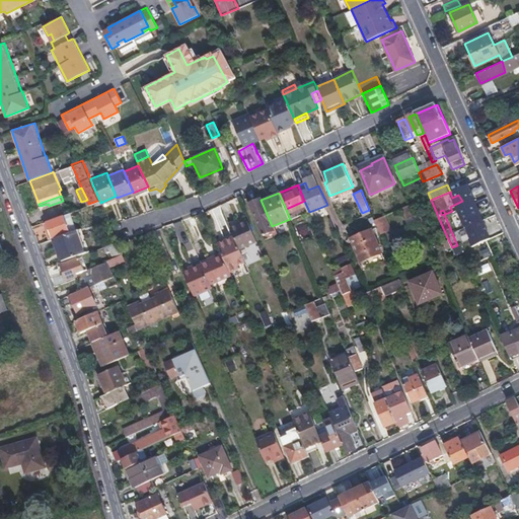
[(249,202),(264,238),(275,233),(272,226),(261,200),(260,198),(249,202)]
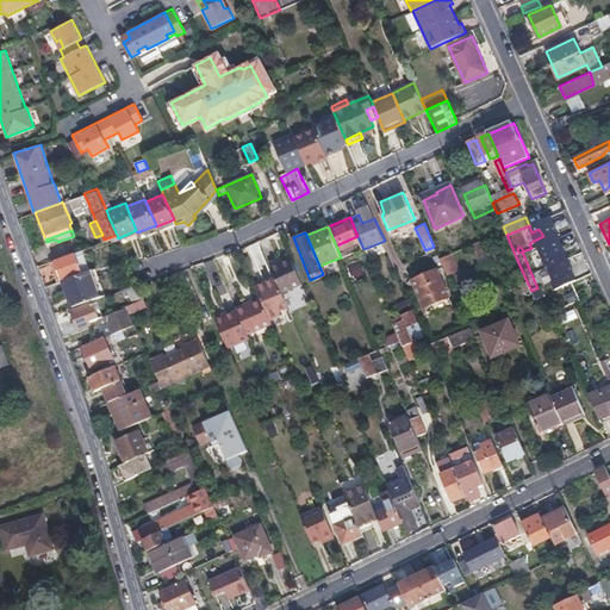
[(385,241),(363,249),(367,260),(388,250),(385,241)]
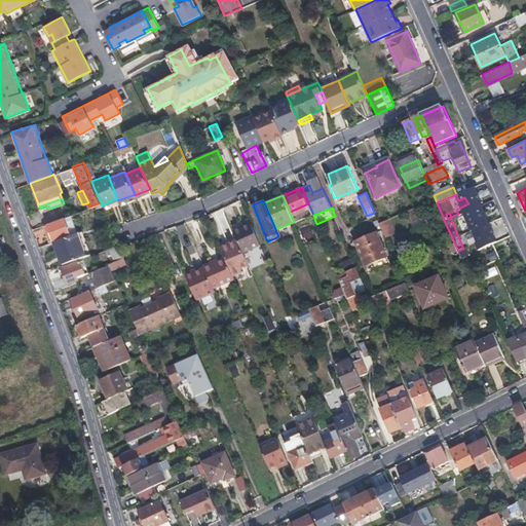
[(46,229),(48,233),(69,225),(65,217),(45,224),(46,229)]
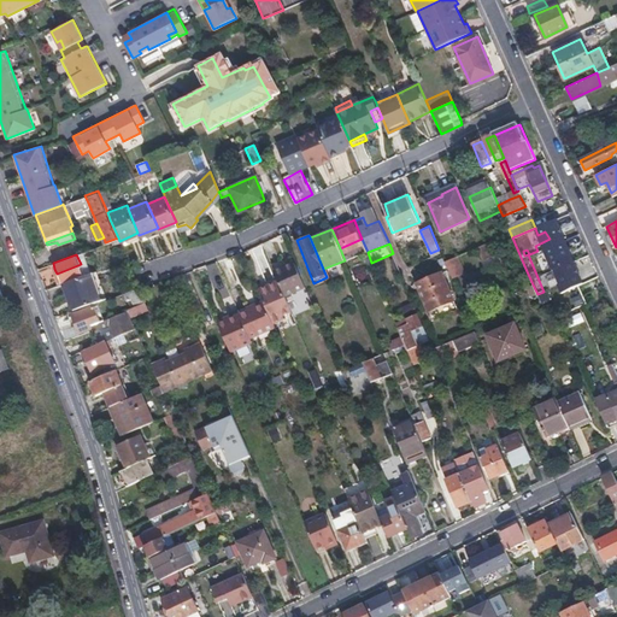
[(591,262),(587,254),(569,263),(571,270),(591,262)]
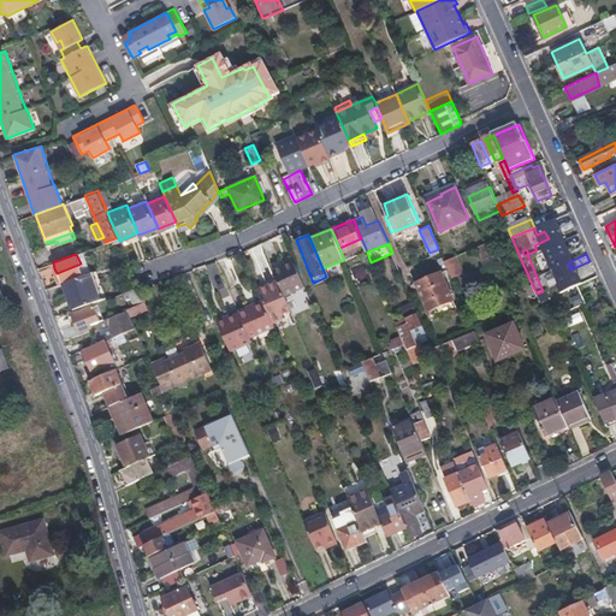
[(457,256),(445,260),(452,278),(465,273),(457,256)]
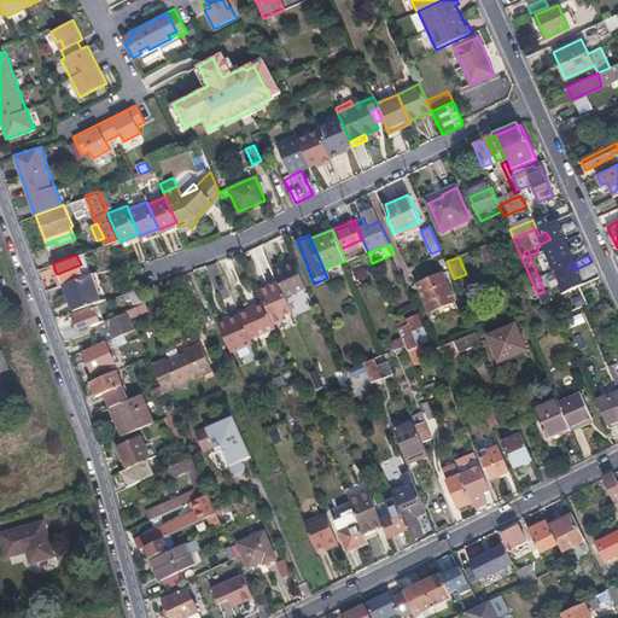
[(327,278),(330,283),(332,281),(328,272),(347,264),(345,261),(324,269),(327,278)]
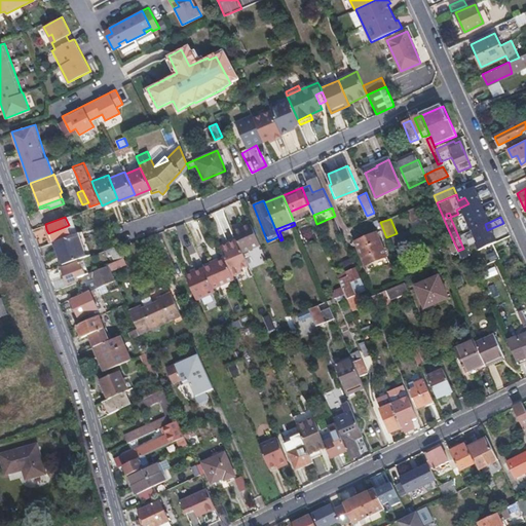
[(242,252),(259,245),(251,224),(233,230),(235,235),(237,239),(242,252)]
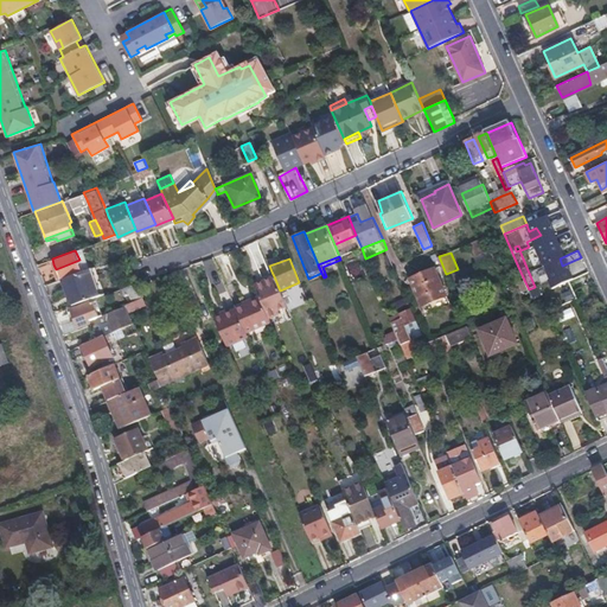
[(80,260),(56,269),(58,276),(59,280),(62,279),(83,270),(80,260)]
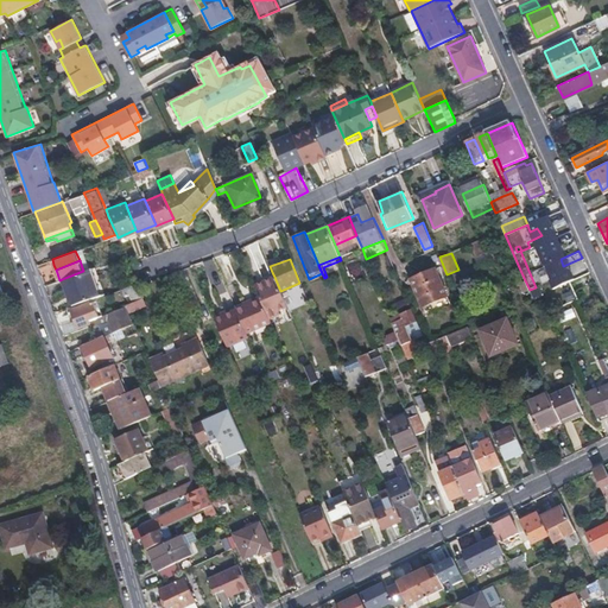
[(83,271),(62,279),(65,290),(67,289),(69,297),(70,296),(74,305),(103,295),(93,267),(83,271)]
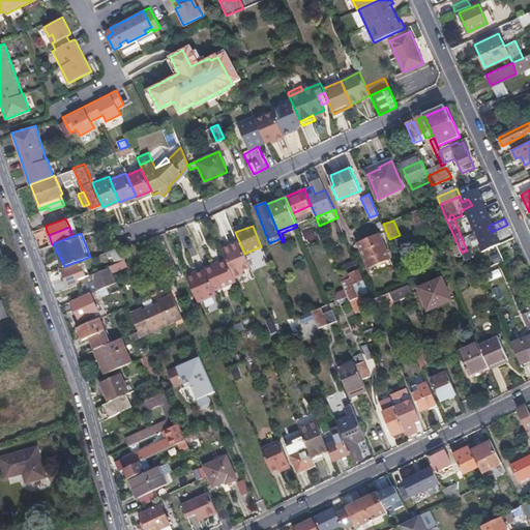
[(451,247),(458,244),(452,233),(446,236),(451,247)]
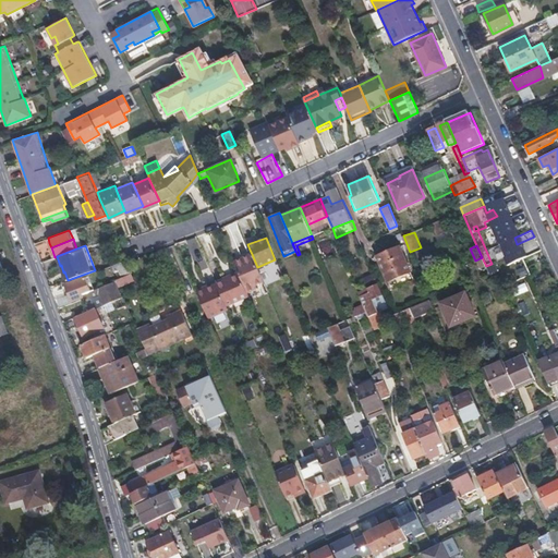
[(410,271),(400,249),(377,258),(388,281),(410,271)]
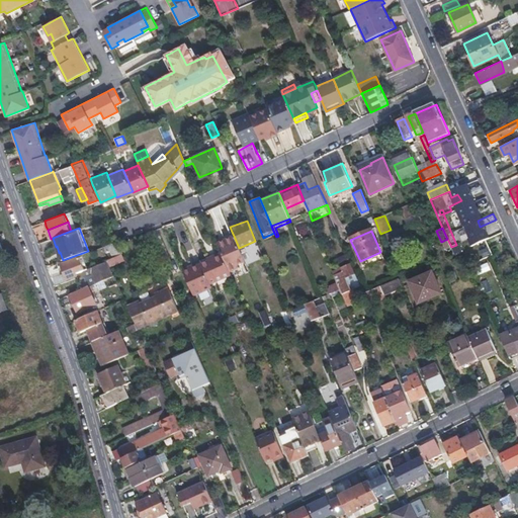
[(265,242),(276,237),(274,233),(263,238),(265,242)]
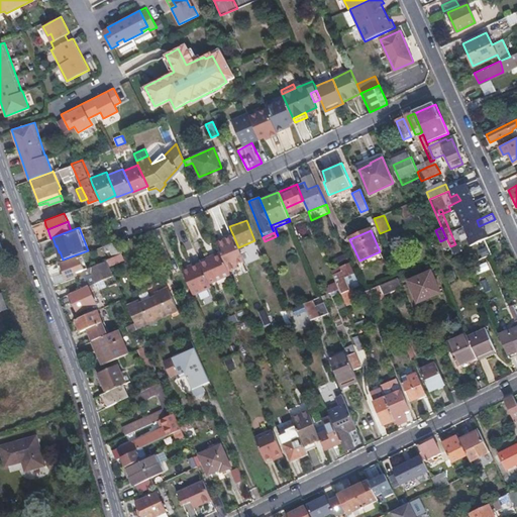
[(219,252),(227,270),(235,267),(234,265),(244,261),(238,247),(233,235),(224,239),(215,242),(219,252)]
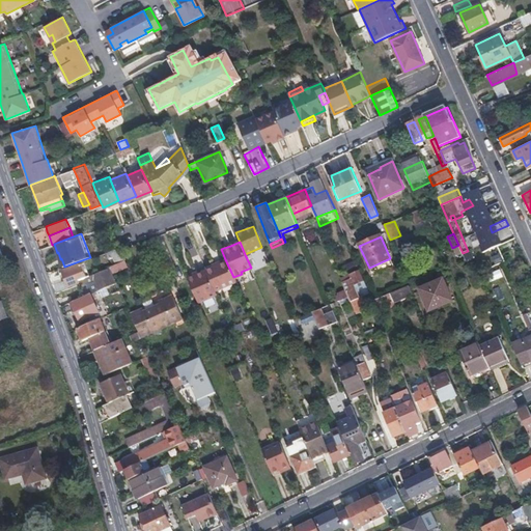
[(119,246),(107,251),(112,263),(124,257),(119,246)]
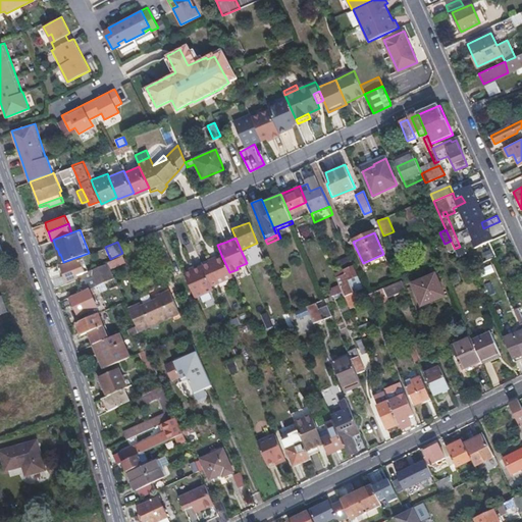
[(496,257),(490,245),(476,251),(481,263),(496,257)]
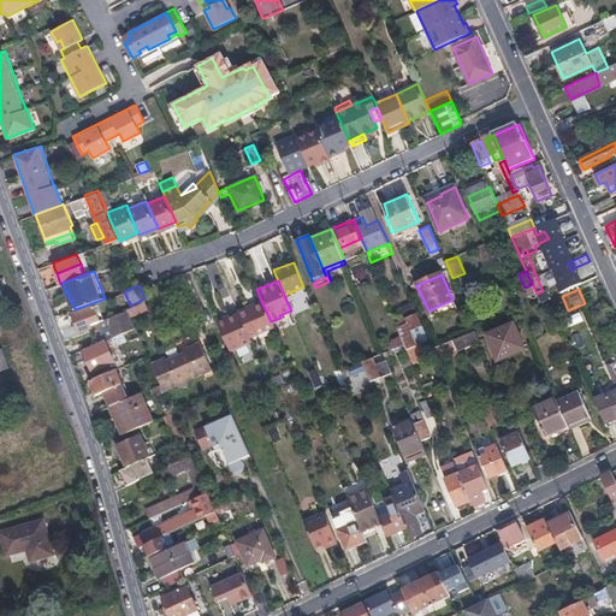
[(248,311),(240,314),(246,329),(249,337),(273,327),(271,321),(261,301),(253,304),(254,308),(248,311)]
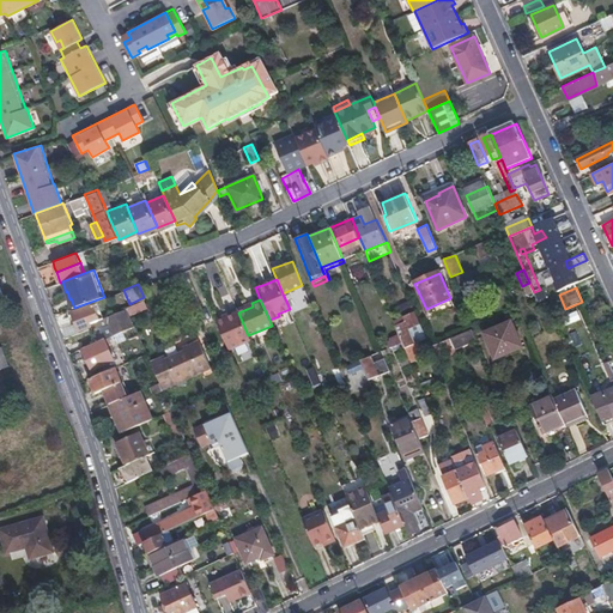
[(133,314),(149,309),(146,302),(131,305),(133,314)]
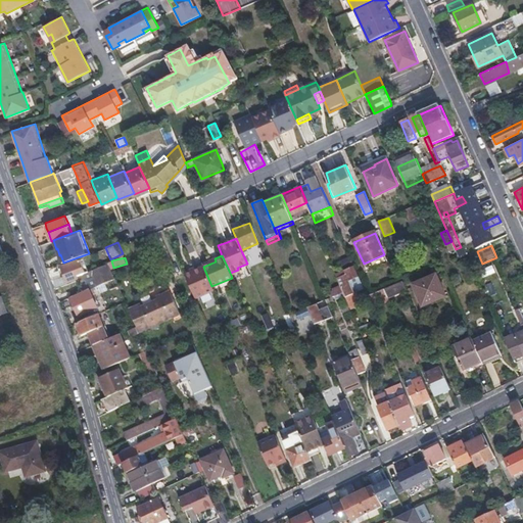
[(67,280),(77,276),(87,272),(86,269),(84,270),(81,262),(73,265),(72,264),(62,268),(65,275),(67,280)]
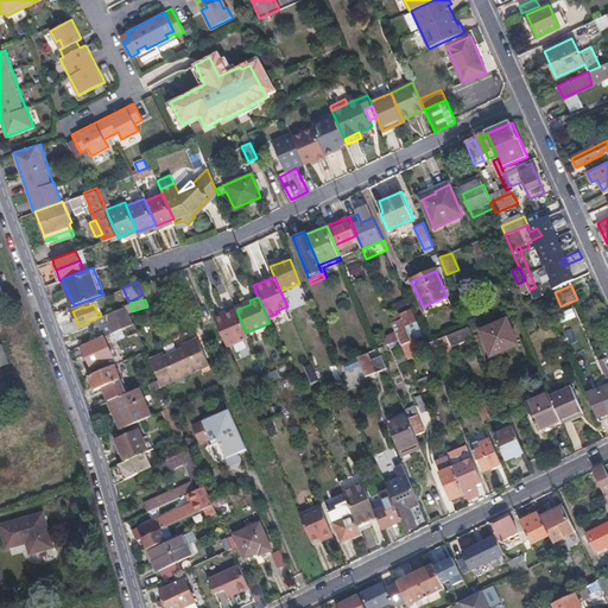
[(89,321),(90,323),(93,328),(97,325),(100,329),(102,335),(119,328),(130,323),(122,306),(101,316),(89,321)]
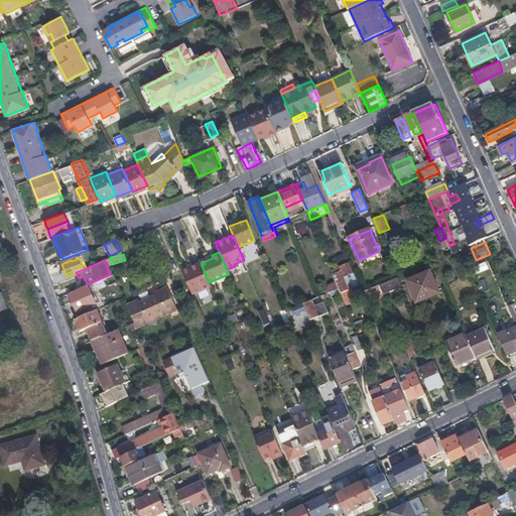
[(332,269),(336,278),(354,270),(350,262),(332,269)]
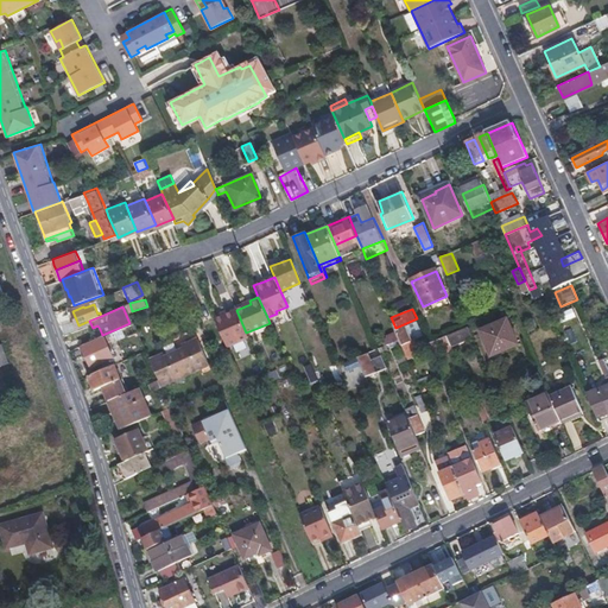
[(221,312),(215,315),(226,340),(228,346),(247,337),(246,333),(242,324),(236,310),(223,315),(221,312)]
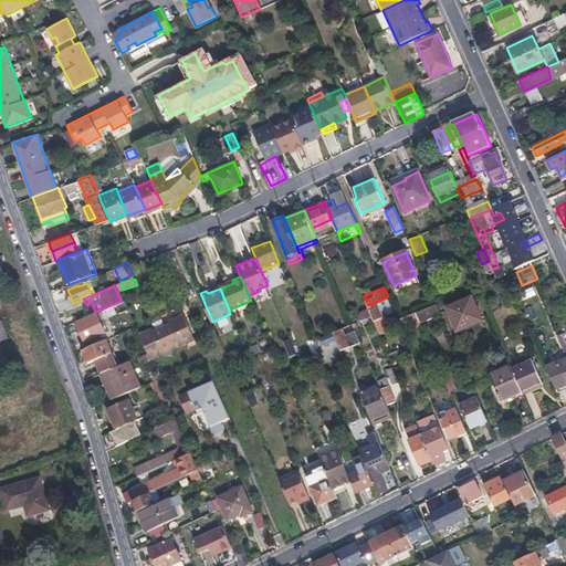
[(347,313),(341,296),(335,299),(342,315),(347,313)]
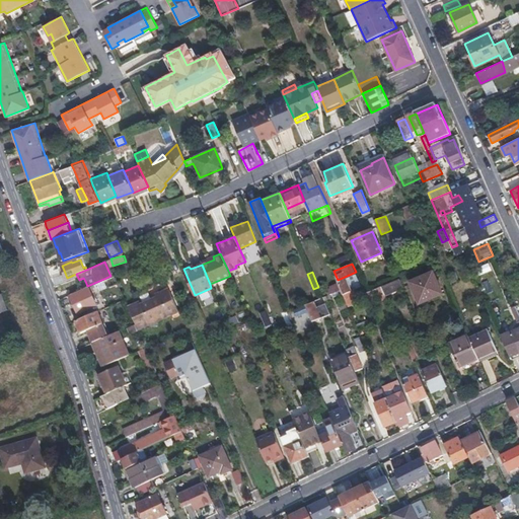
[(338,280),(342,289),(346,299),(351,297),(348,291),(361,285),(356,272),(338,280)]
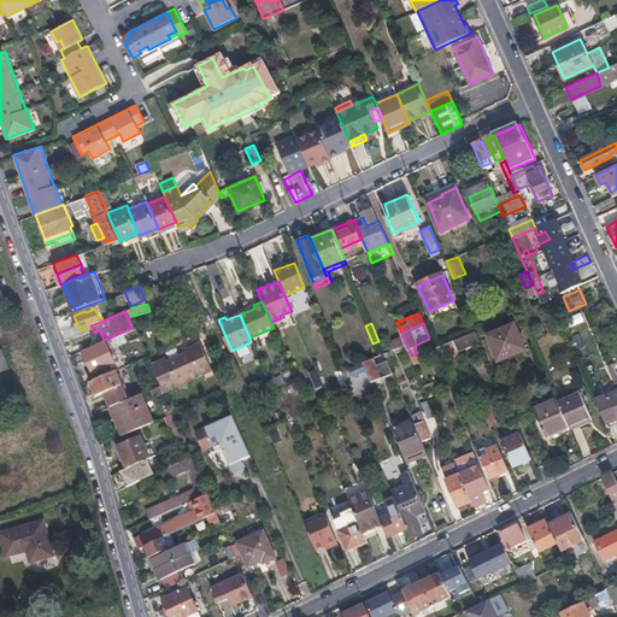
[(527,350),(515,323),(488,335),(499,362),(527,350)]
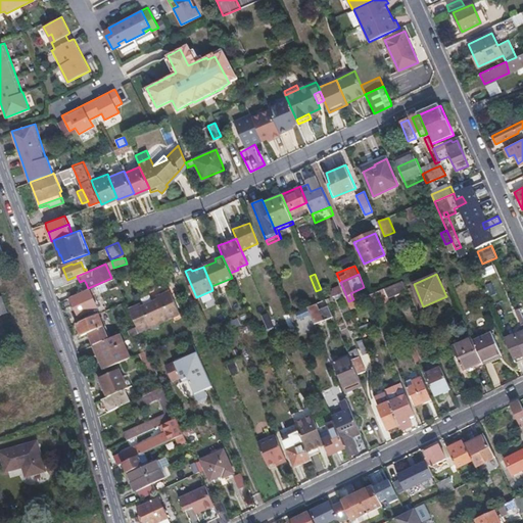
[(310,276),(296,282),(300,290),(303,289),(306,295),(316,291),(310,276)]
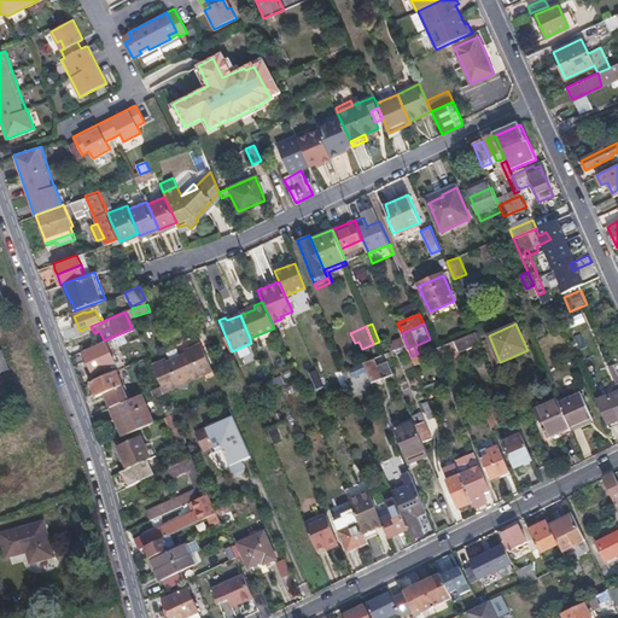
[(476,332),(453,342),(458,353),(481,343),(476,332)]
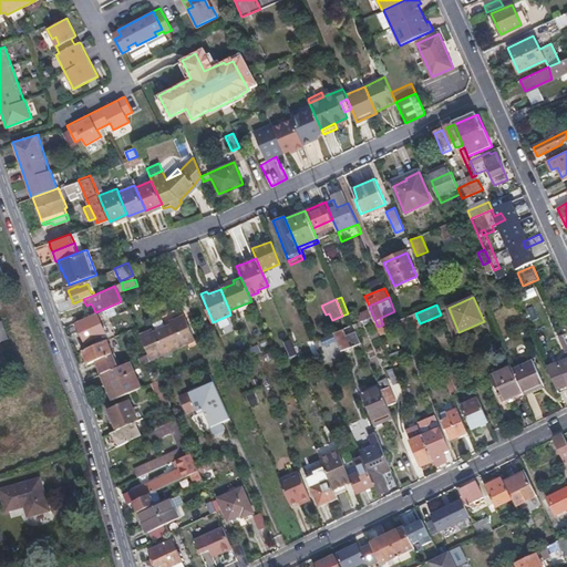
[(95,312),(98,318),(113,310),(111,306),(95,312)]
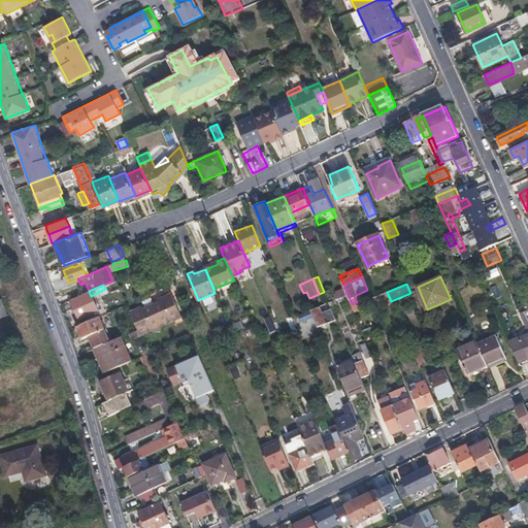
[(333,295),(338,302),(345,296),(340,289),(333,295)]
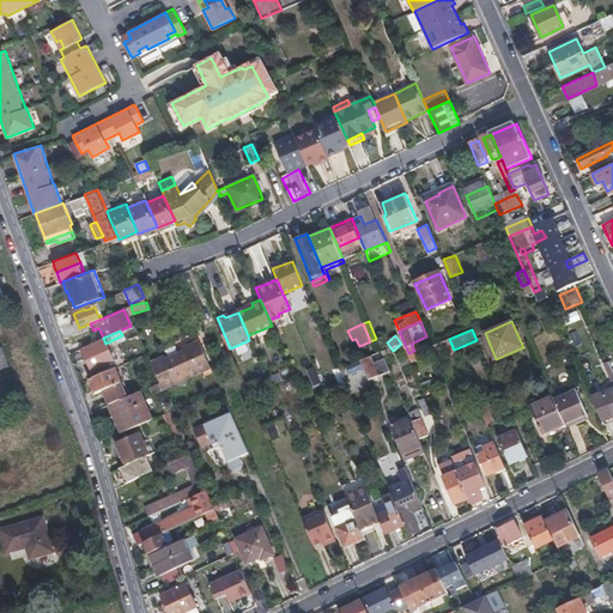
[(103,338),(82,349),(86,358),(91,369),(111,359),(105,344),(103,338)]
